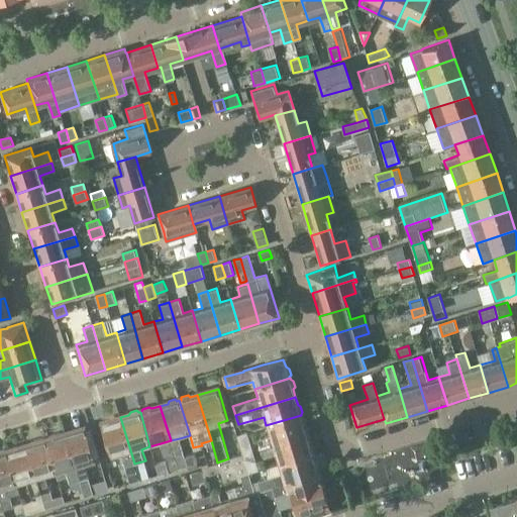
[(257,438),(261,448),(307,434),(304,427),(306,424),(304,418),(301,416),(301,415),(266,425),(269,435),(257,438)]
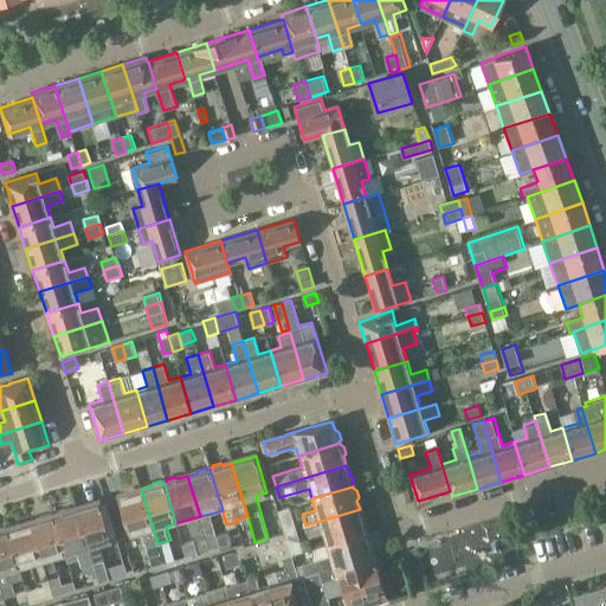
[(158,543),(141,489),(117,496),(128,534),(141,530),(146,547),(158,543)]
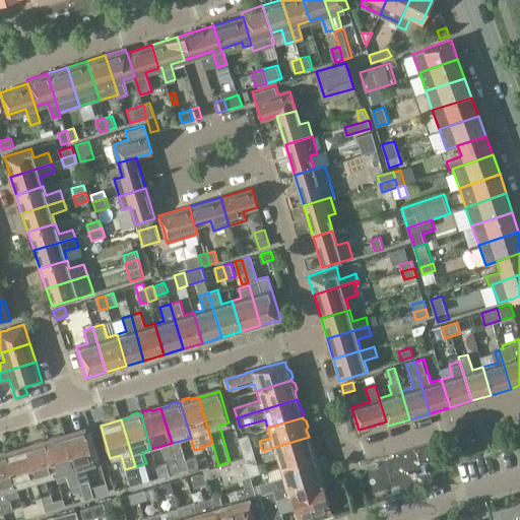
[(86,431),(66,436),(80,488),(84,501),(94,498),(84,466),(95,463),(86,431)]
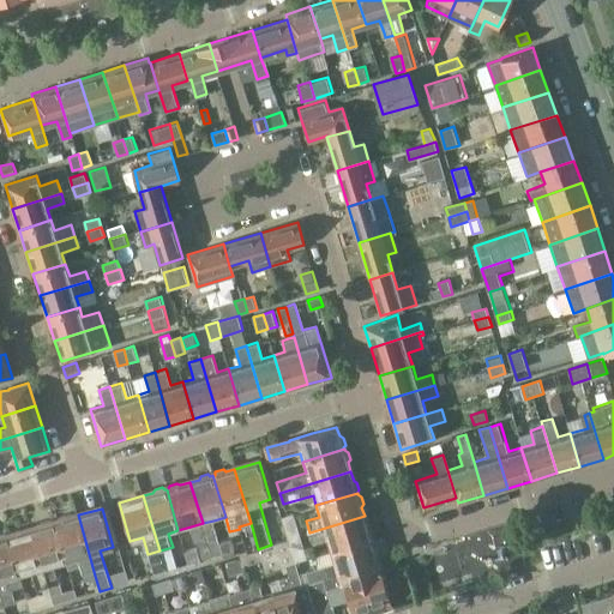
[(288,539),(290,539),(301,535),(294,512),(281,516),(288,539)]
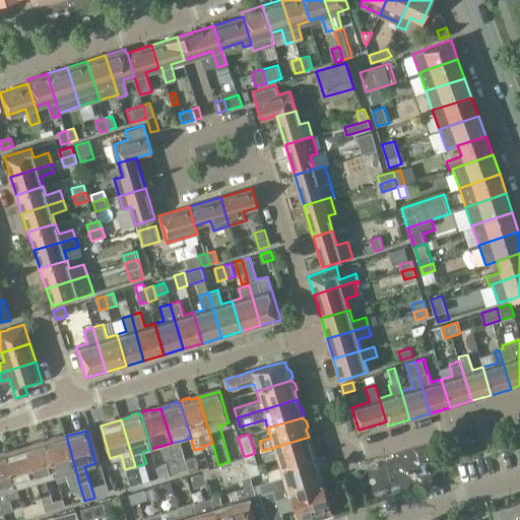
[(69,486),(70,491),(80,488),(66,436),(57,439),(56,437),(48,439),(47,442),(57,477),(66,474),(69,486)]
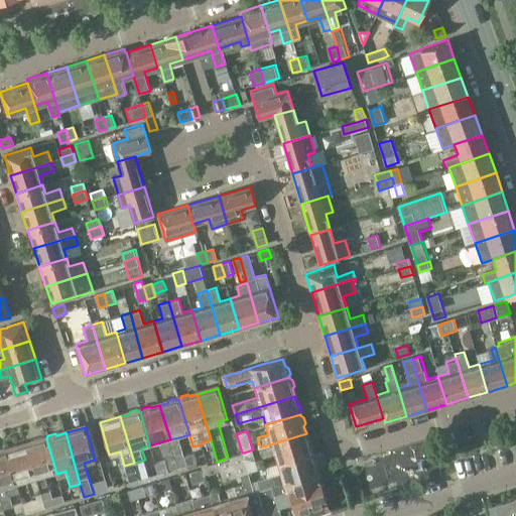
[(275,456),(277,463),(311,453),(311,452),(313,448),(311,442),(308,440),(306,433),(260,447),(263,459),(275,456)]
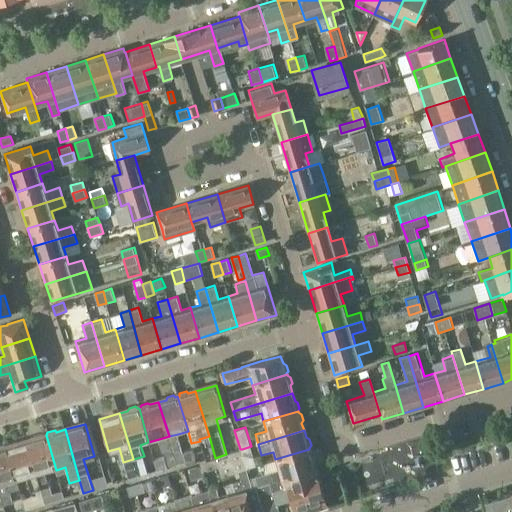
[(36,436),(34,439),(26,441),(36,476),(56,470),(46,435),(44,436),(42,434),(36,436)]
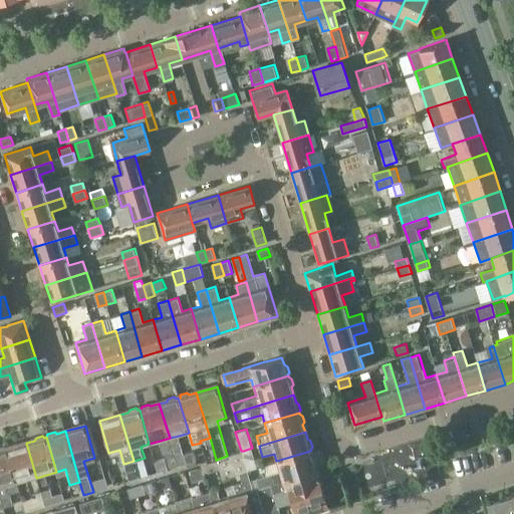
[(179,436),(170,438),(178,466),(197,461),(194,451),(184,453),(179,436)]
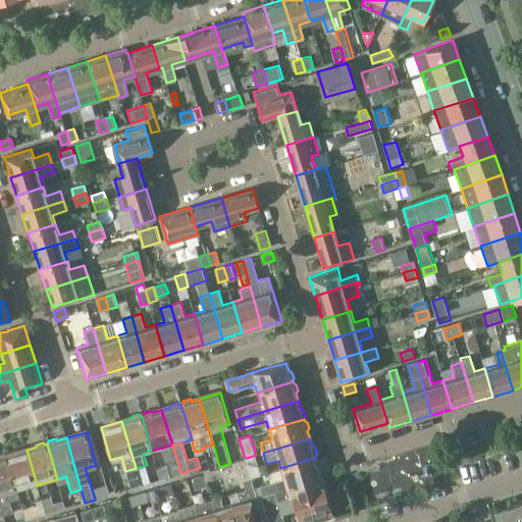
[(162,448),(166,466),(170,476),(180,473),(172,445),(162,448)]
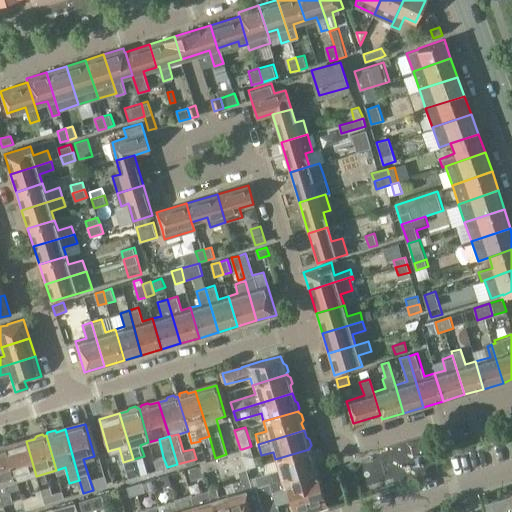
[(25,479),(36,476),(26,441),(18,443),(16,441),(9,444),(8,446),(18,481),(25,479)]
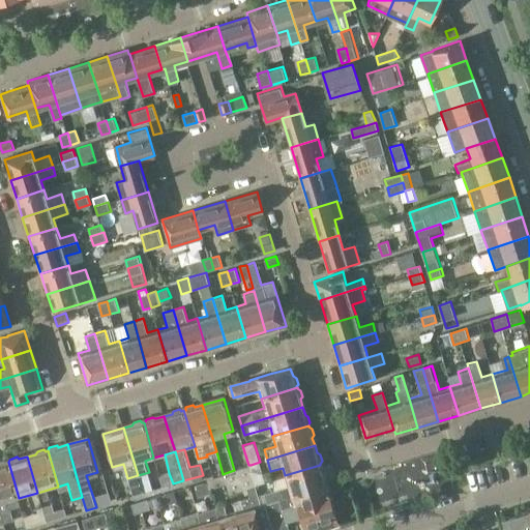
[(0,512),(1,518),(4,529),(16,529),(17,529),(13,519),(10,508),(20,506),(19,498),(8,462),(5,463),(3,462),(0,462),(0,512)]
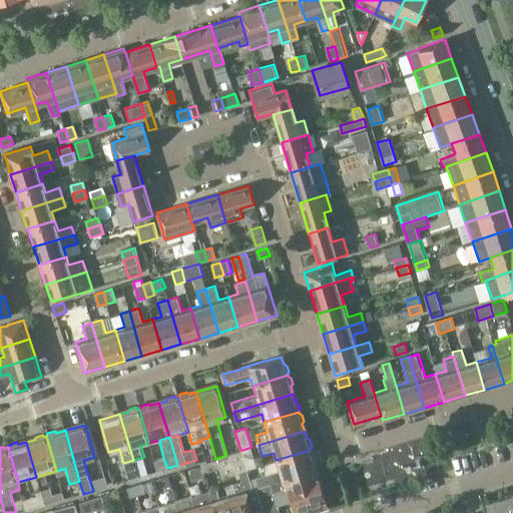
[(251,447),(242,450),(248,469),(259,466),(251,447)]
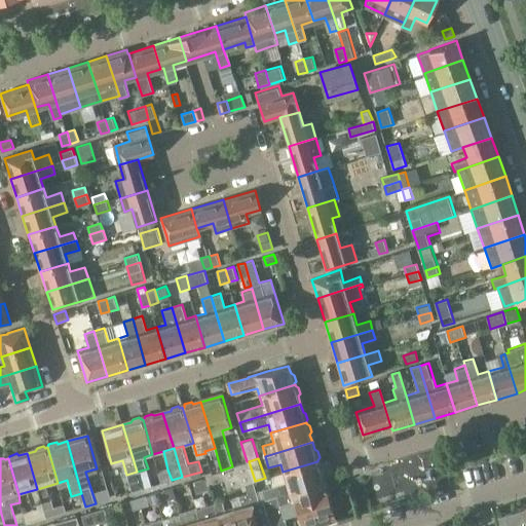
[(271,525),(263,498),(260,499),(259,494),(255,481),(249,461),(247,461),(232,466),(221,471),(227,490),(245,485),(247,493),(231,498),(234,508),(239,525),(271,525)]
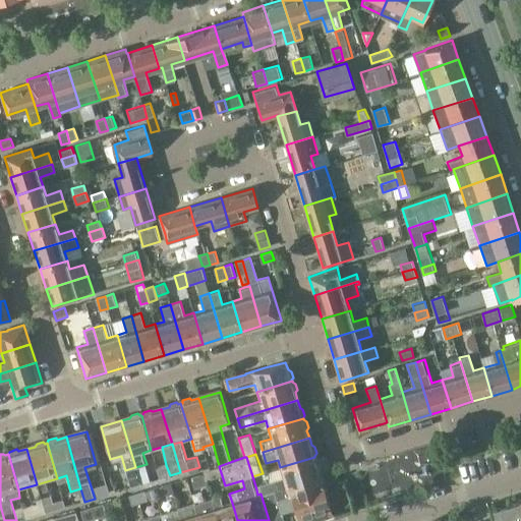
[(315,458),(314,457),(280,467),(283,476),(259,484),(261,488),(256,489),(257,495),(261,494),(321,476),(319,468),(320,466),(319,460),(315,458)]
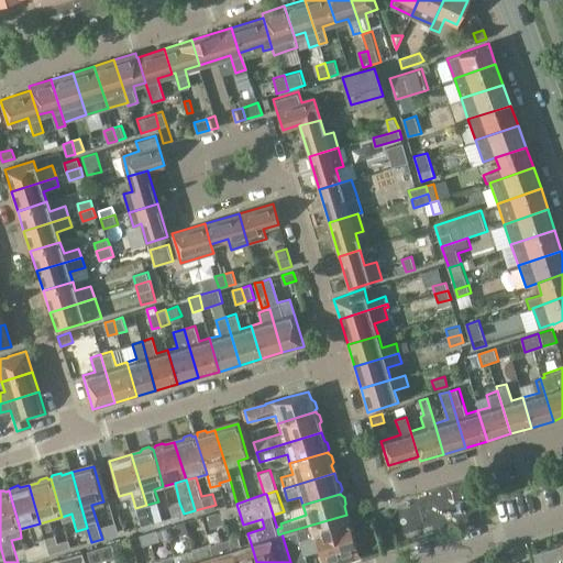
[(158,501),(146,505),(152,523),(164,520),(158,501)]
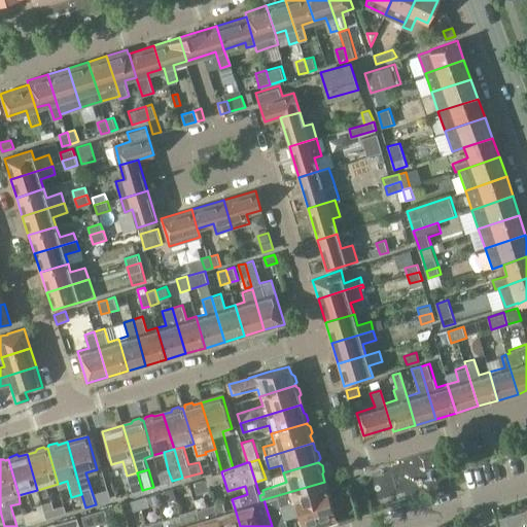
[(172,481),(168,470),(159,473),(162,484),(172,481)]
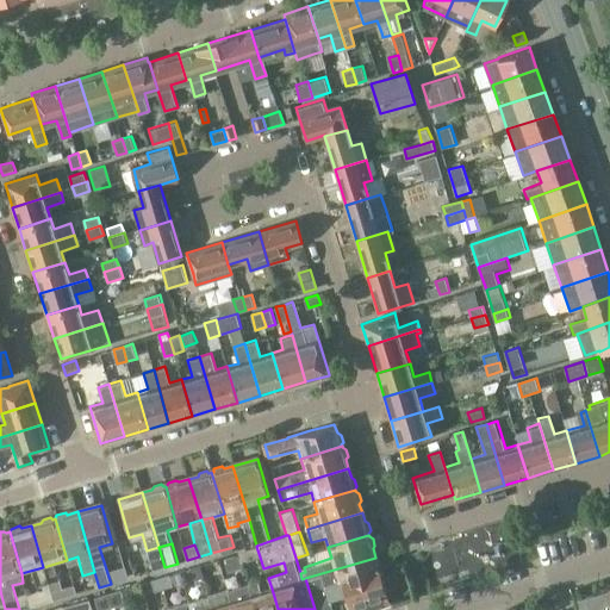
[(165,567),(159,547),(147,551),(153,571),(165,567)]
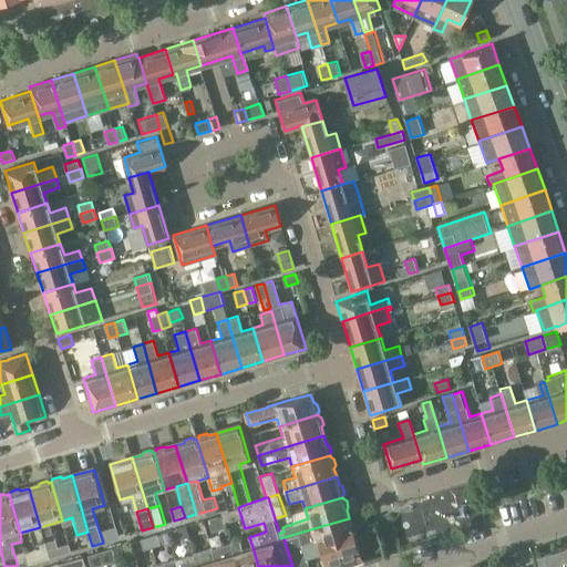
[(222,515),(207,519),(212,533),(226,528),(222,515)]
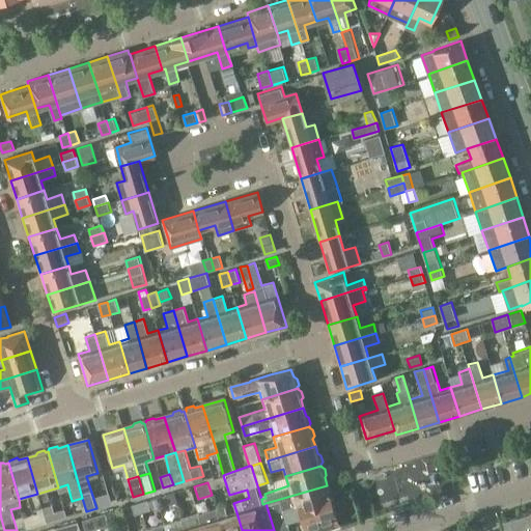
[(329,484),(327,485),(266,503),(274,530),(277,530),(287,528),(285,521),(299,518),(302,530),(326,530),(340,527),(337,518),(338,516),(329,484)]
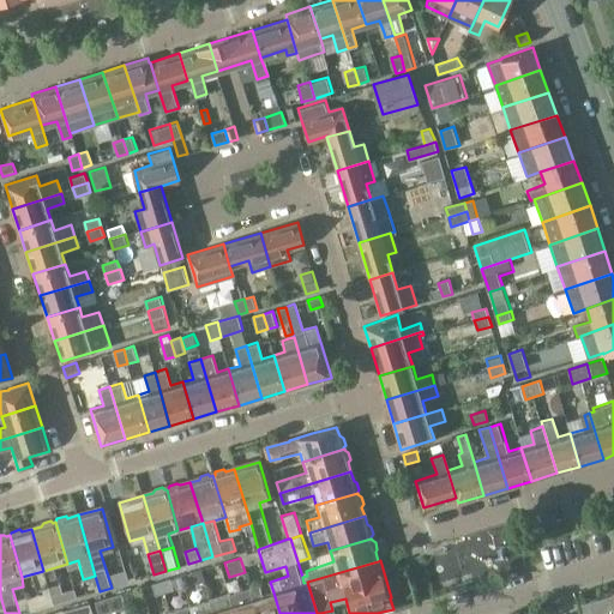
[(194,585),(204,583),(199,570),(190,572),(194,585)]
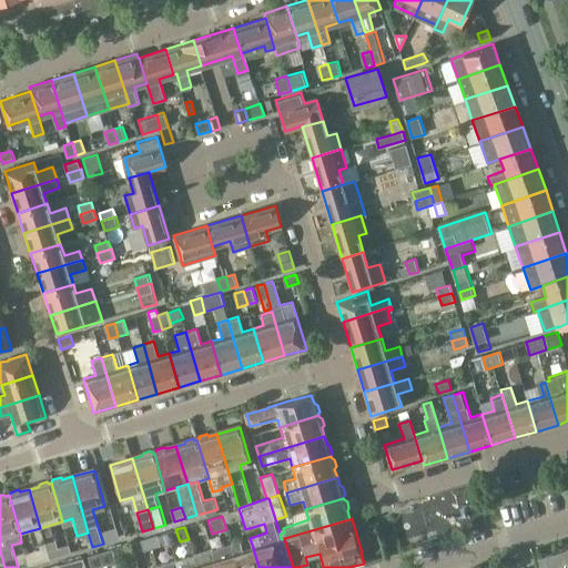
[(149,537),(153,549),(162,547),(158,535),(149,537)]
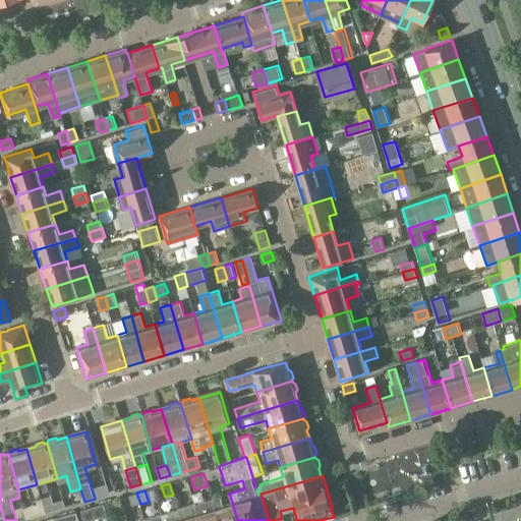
[(131,507),(140,504),(136,493),(128,496),(131,507)]
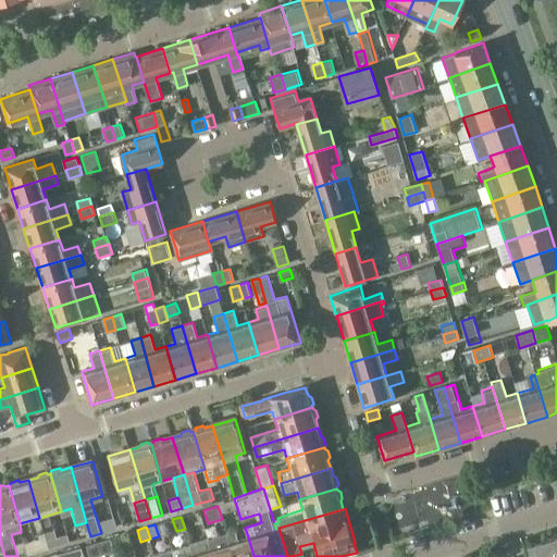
[(39,537),(38,537),(41,549),(48,547),(42,530),(37,531),(39,537)]
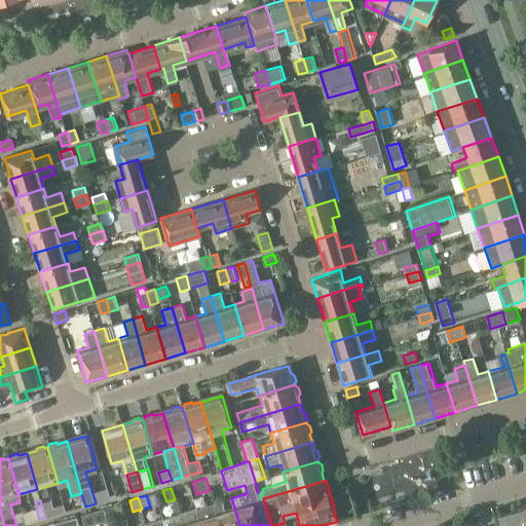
[(239,525),(234,508),(226,510),(223,500),(215,502),(221,525),(239,525)]
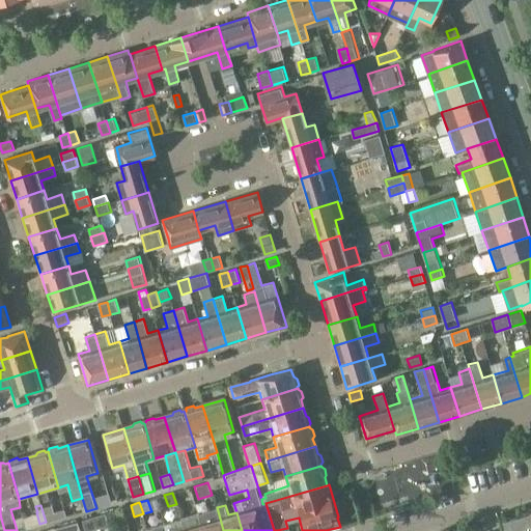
[(199,512),(202,523),(204,530),(223,530),(217,507),(199,512)]
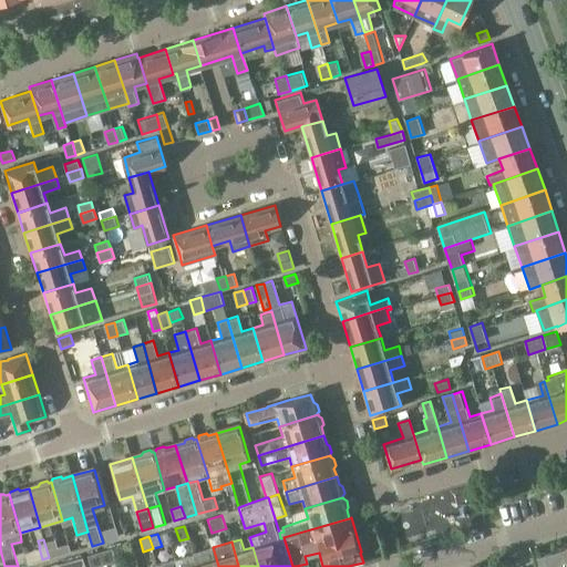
[(70,543),(59,546),(62,554),(72,550),(70,543)]
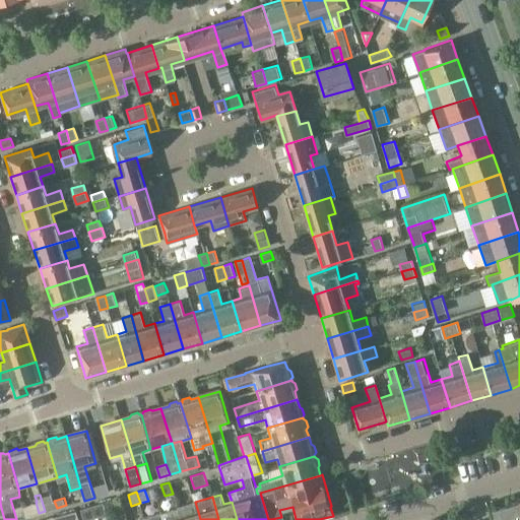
[(112,499),(103,502),(106,512),(115,508),(112,499)]
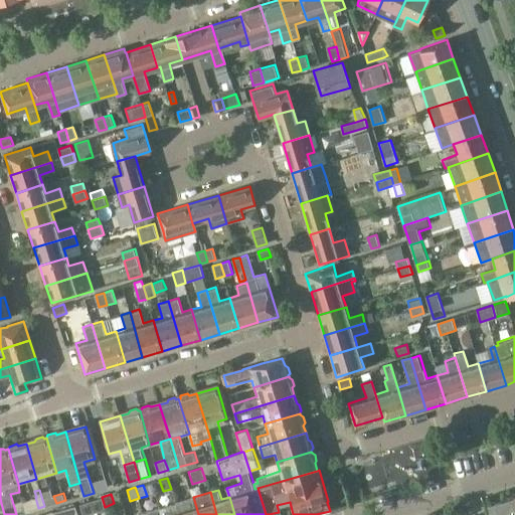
[(102,497),(93,500),(80,503),(83,514),(87,514),(106,509),(105,507),(102,497)]
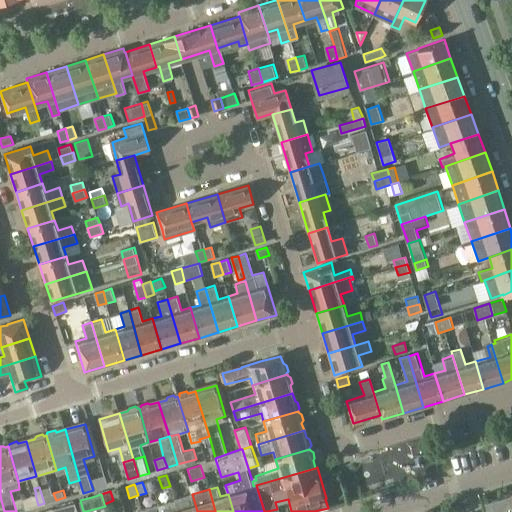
[(511,494),(491,501),(491,502),(484,504),(486,511),(508,511),(511,511),(511,494)]
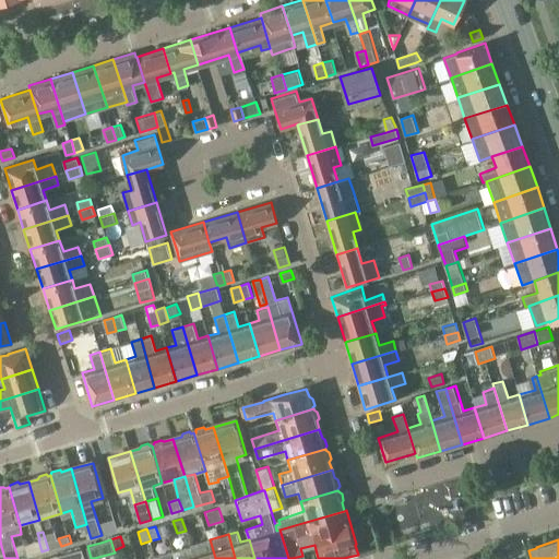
[(215,558),(213,550),(204,552),(201,540),(192,544),(195,558),(215,558)]
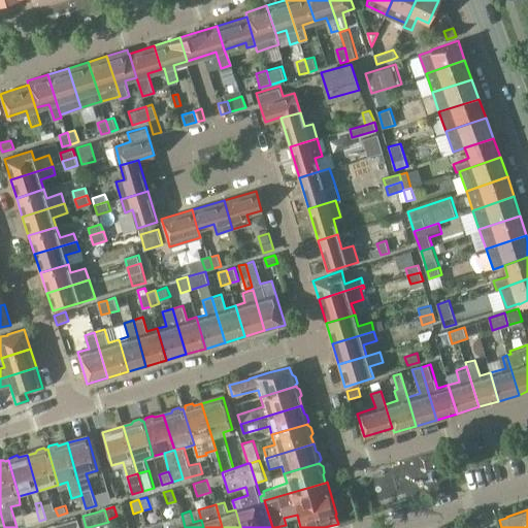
[(164,519),(166,527),(185,527),(182,514),(164,519)]
